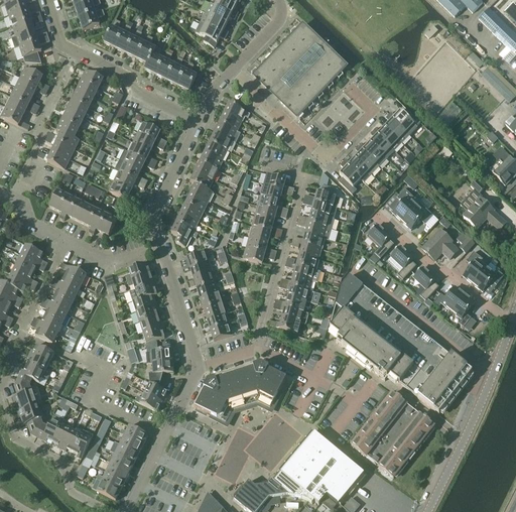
[(9,13),(27,7),(25,1),(29,0),(5,0),(9,13)]
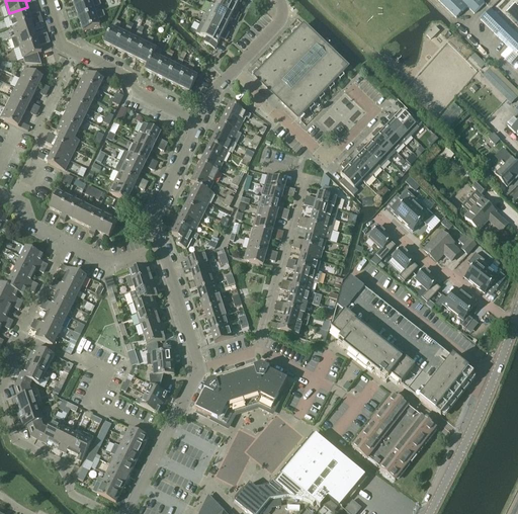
[(89,0),(75,4),(79,16),(96,10),(93,4),(101,1),(101,0),(89,0)]
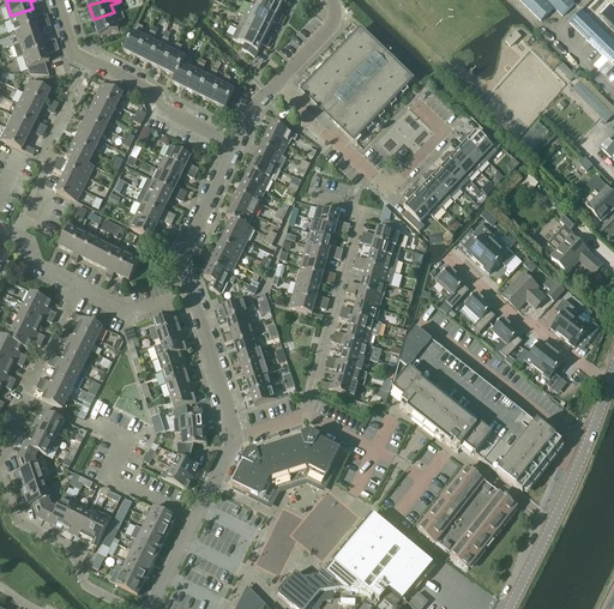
[(245,12),(270,25),(274,18),(280,20),(282,17),(256,4),(256,2),(251,0),(245,12)]
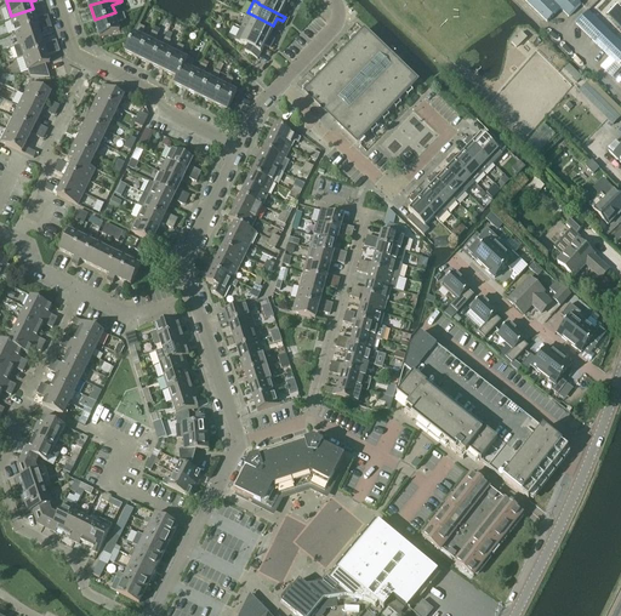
[(281,9),(285,1),(283,0),(260,0),(258,3),(258,4),(285,17),(288,12),(281,9)]
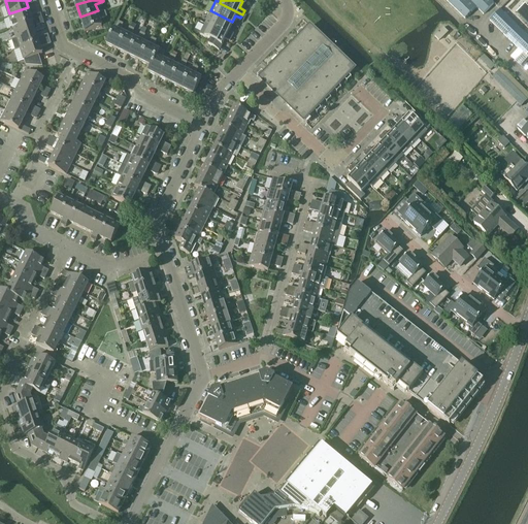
[(449,0),(465,15),(476,4),(484,11),(494,0),(449,0)]
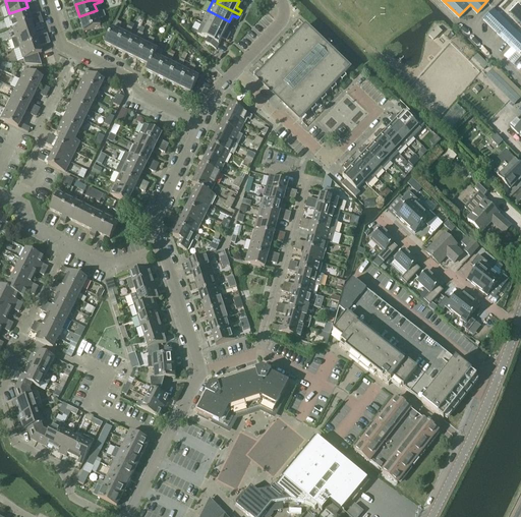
[(520,21),(520,2),(519,0),(509,9),(520,21)]
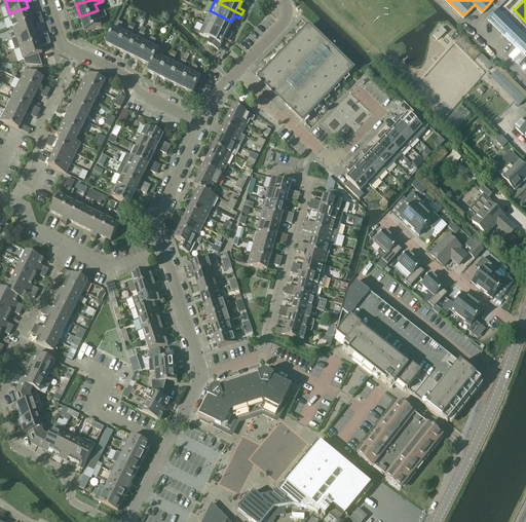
[(525,32),(498,5),(487,16),(524,52),(525,49),(525,32)]
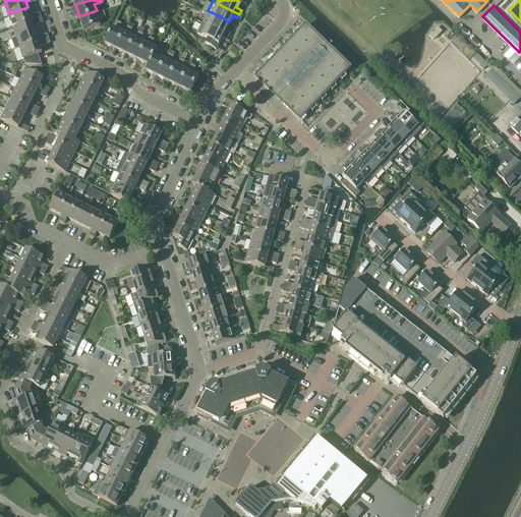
[(13,23),(32,17),(27,7),(9,13),(13,23)]
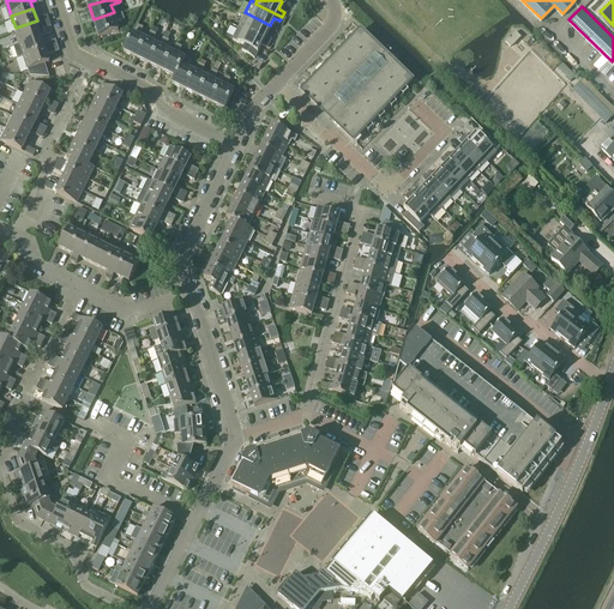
[(114,12),(94,19),(98,32),(119,26),(115,18),(125,16),(122,8),(114,12)]
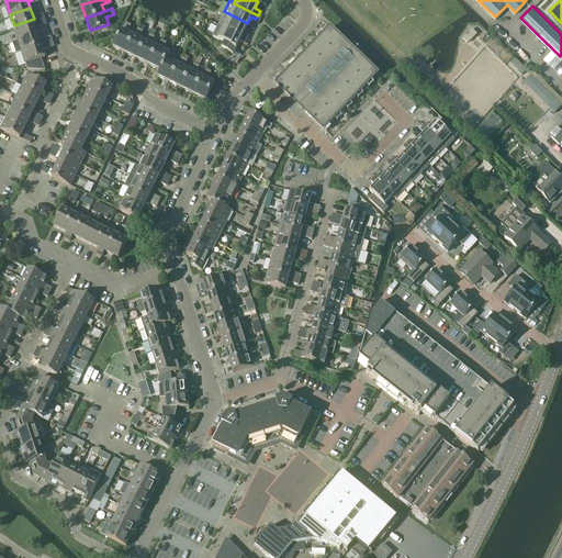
[(224,11),(218,22),(223,24),(247,36),(249,32),(244,30),(247,23),(224,11)]
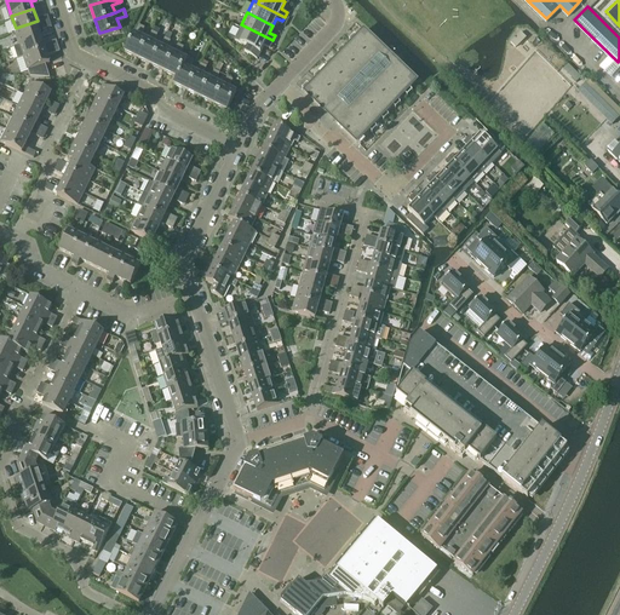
[(19,41),(41,34),(38,21),(16,28),(19,41)]
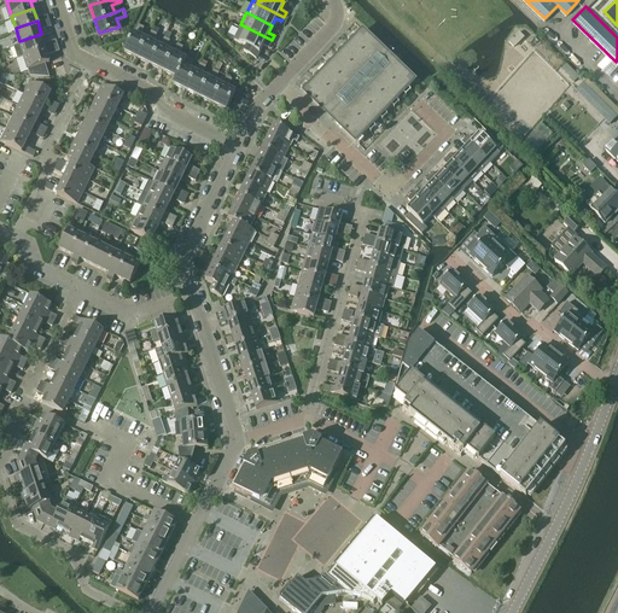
[(138,54),(147,35),(140,33),(145,23),(139,21),(134,29),(124,48),(138,54)]
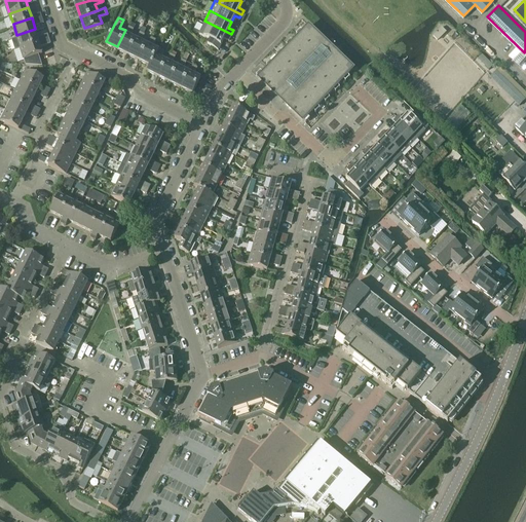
[(128,51),(137,36),(130,33),(134,26),(128,23),(125,30),(117,46),(128,51)]
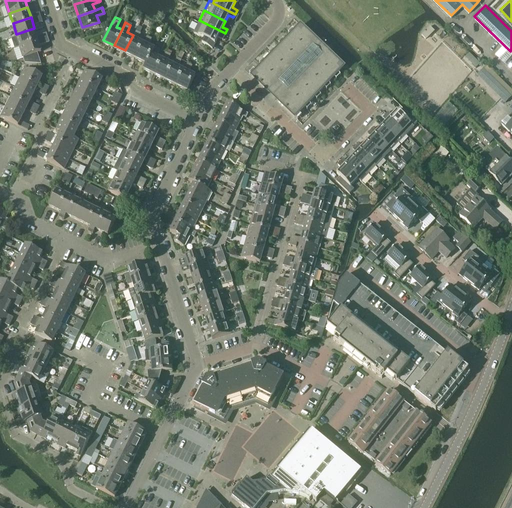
[(203,22),(198,32),(204,35),(202,40),(212,45),(218,34),(223,37),(225,33),(203,22)]
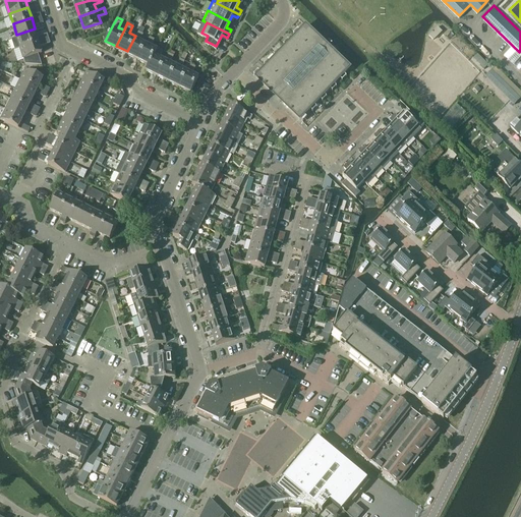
[(331,50),(322,41),(324,39),(306,22),(256,74),(274,91),(276,89),(285,98),(283,100),(300,116),(350,64),(333,48),(331,50)]
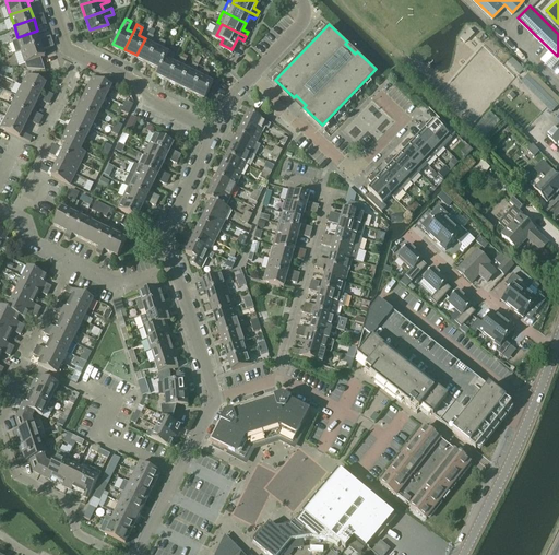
[(18,37),(12,38),(16,50),(22,48),(42,42),(42,40),(37,31),(18,37)]
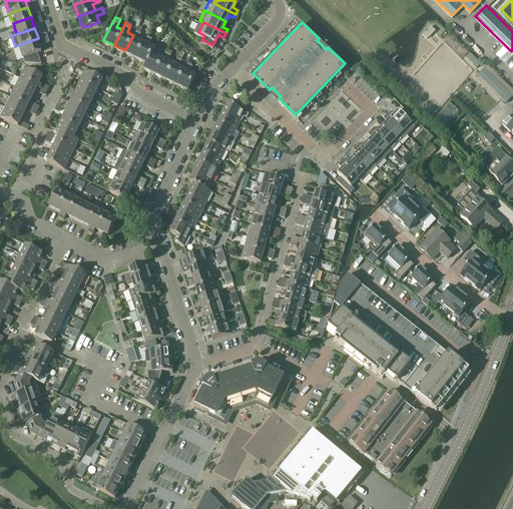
[(136,56),(143,40),(138,37),(141,30),(136,28),(133,35),(125,50),(136,56)]
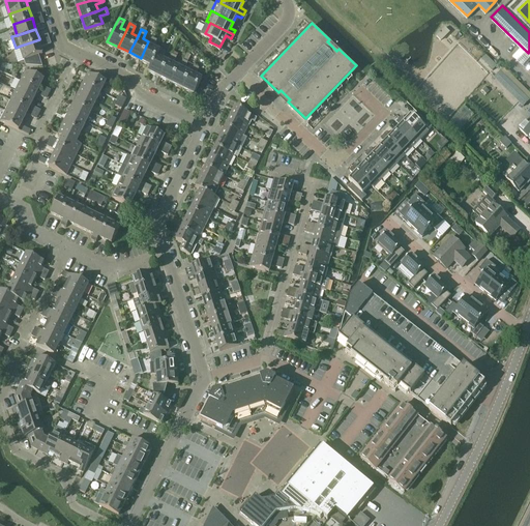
[(152,63),(159,47),(153,44),(157,36),(152,34),(148,41),(141,58),(151,63),(152,63)]
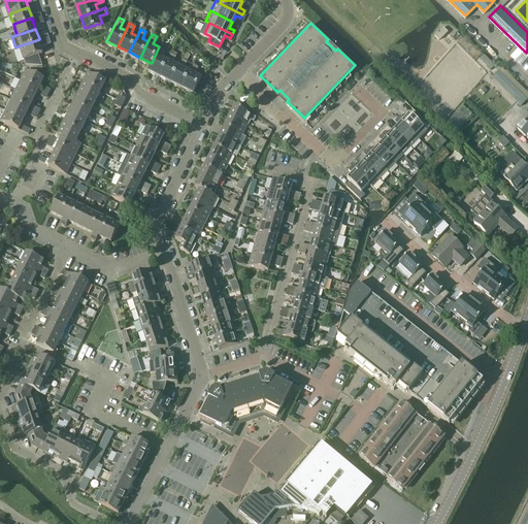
[(24,56),(26,62),(42,63),(38,51),(42,50),(40,43),(51,40),(50,35),(42,38),(42,37),(39,38),(39,39),(21,45),(24,56)]
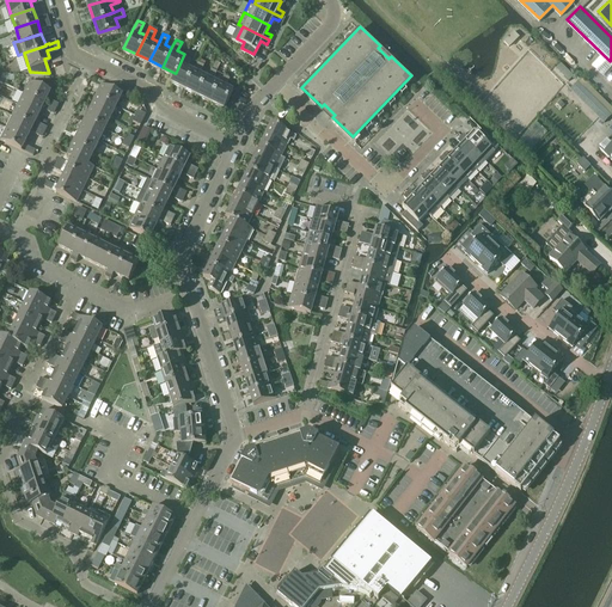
[(185,86),(194,67),(188,63),(191,55),(185,53),(184,54),(176,73),(175,73),(172,79),(185,86)]
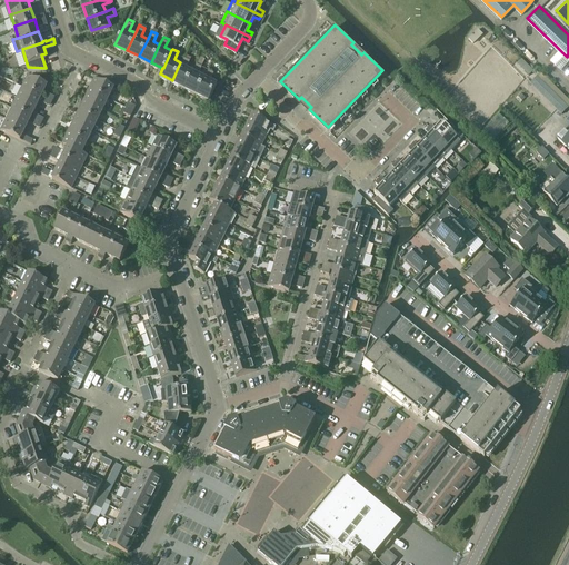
[(185,86),(192,68),(186,66),(190,58),(185,55),(180,62),(172,80),(185,86)]
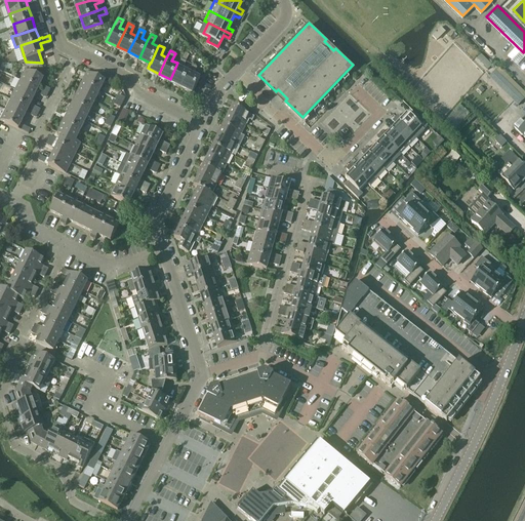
[(180,84),(189,69),(183,66),(187,58),(182,55),(177,63),(170,79),(180,84)]
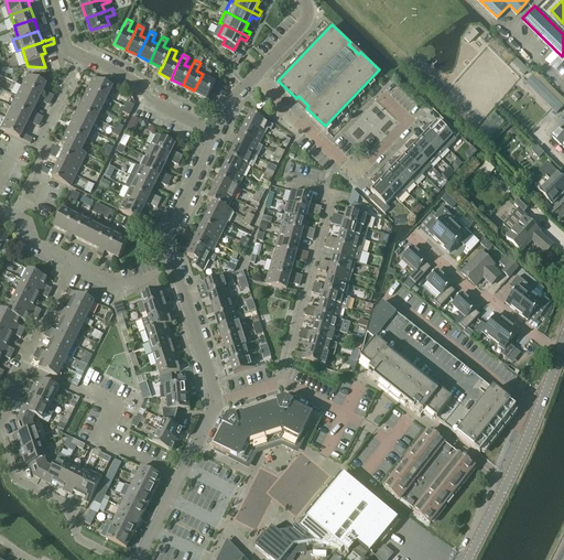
[(523,63),(518,68),(525,76),(531,71),(523,63)]
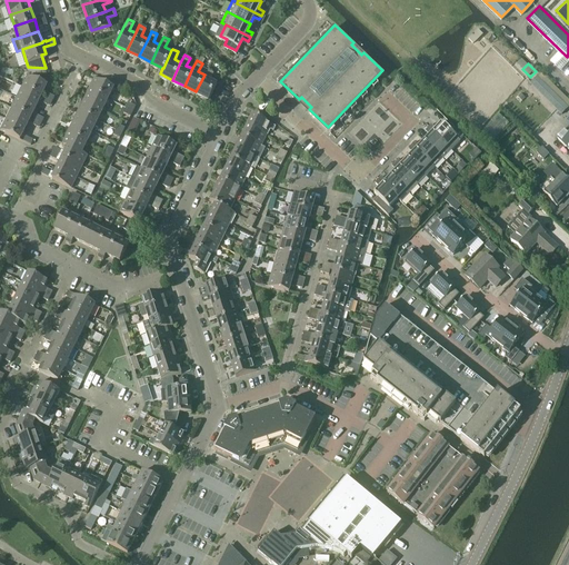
[(208,67),(205,75),(196,91),(208,98),(217,80),(210,77),(213,69),(208,67)]
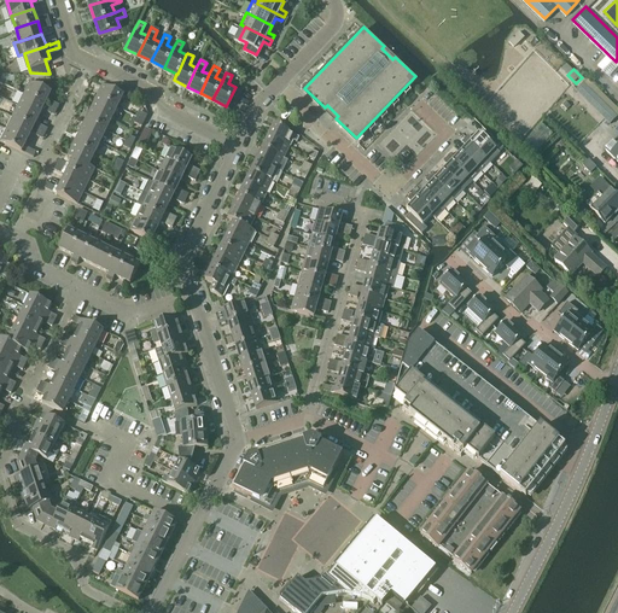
[(24,91),(45,100),(51,88),(30,79),(24,91)]
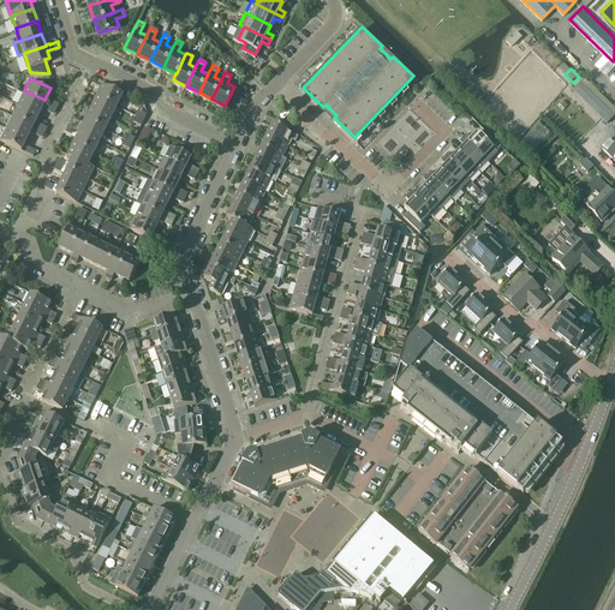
[(607,120),(614,112),(580,78),(573,87),(607,120)]
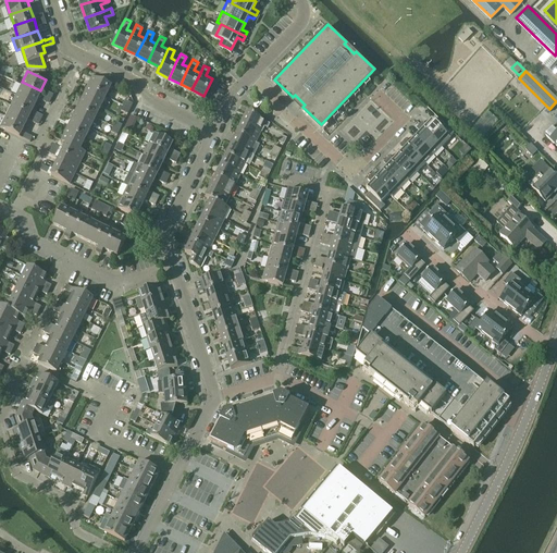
[(87,84),(106,93),(111,83),(93,73),(87,84)]
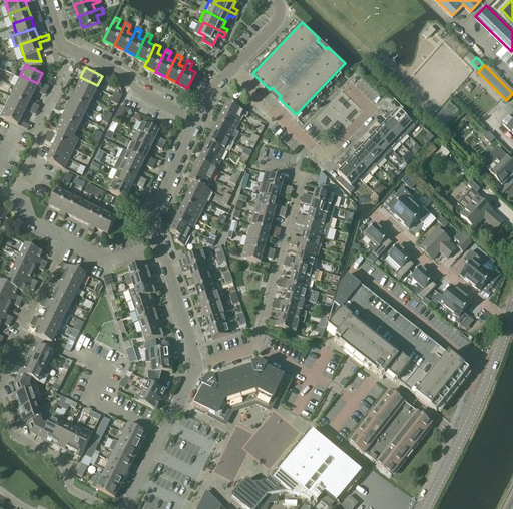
[(33,93),(37,83),(20,75),(15,84),(33,93)]
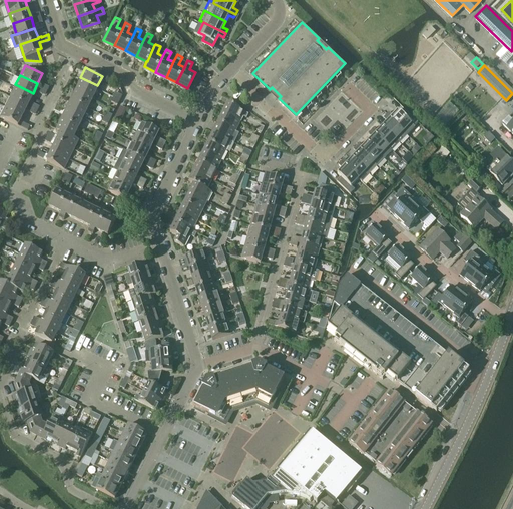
[(93,95),(97,85),(80,77),(75,87),(93,95)]
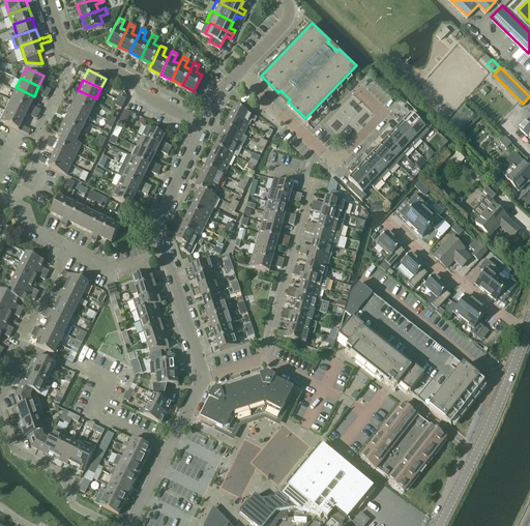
[(29,106),(34,96),(16,87),(11,97),(29,106)]
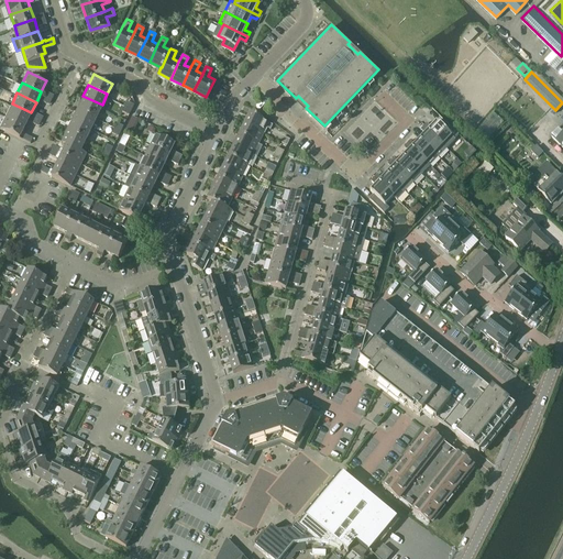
[(97,116),(102,105),(83,96),(78,106),(97,116)]
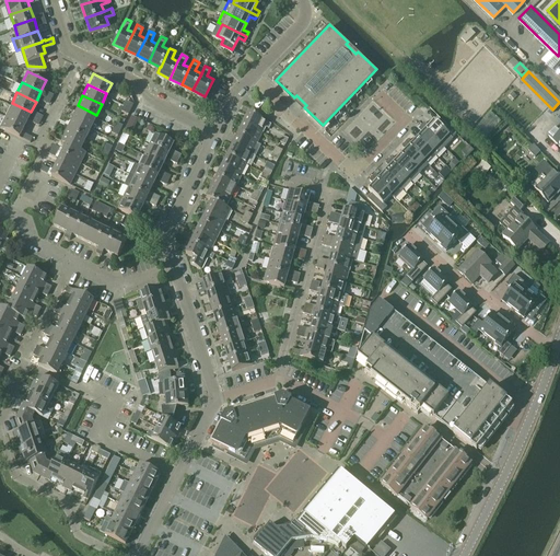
[(129,111),(131,106),(125,102),(121,107),(129,111)]
